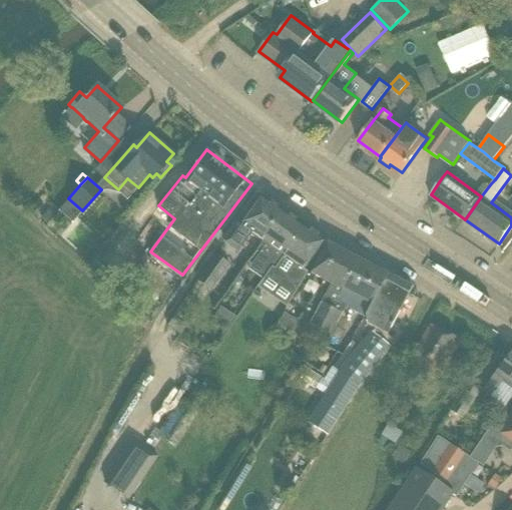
[(228,242),(238,249),(251,230),(263,238),(284,209),(263,194),(228,242)]
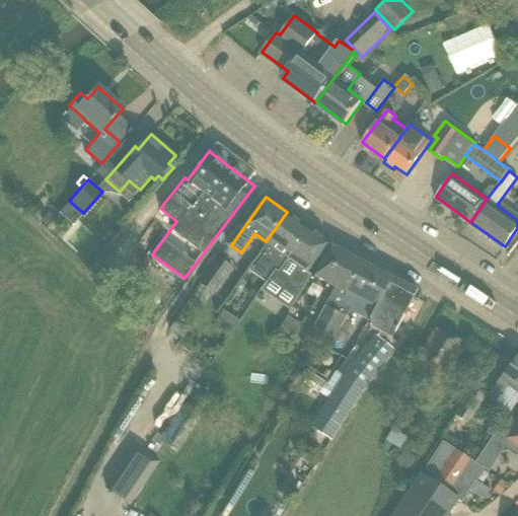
[(307,226),(287,212),(266,241),(270,244),(261,258),(268,263),(277,269),(307,226)]
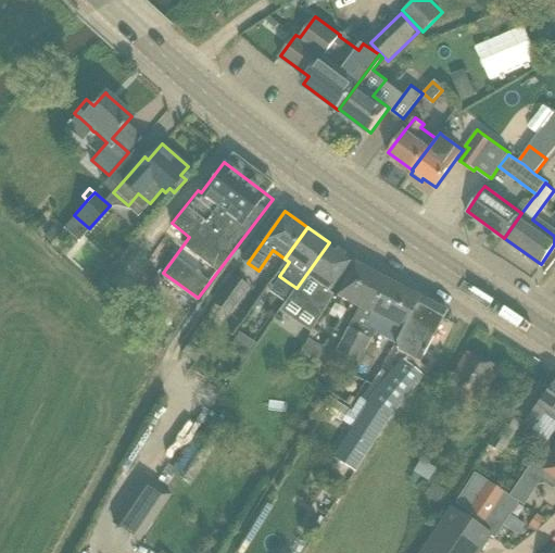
[(298,289),(301,285),(315,294),(322,285),(325,287),(323,290),(327,293),(352,258),(329,242),(297,288),(298,289)]
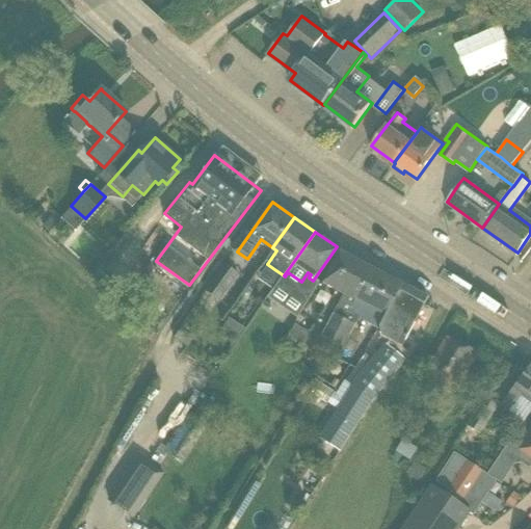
[(321,335),(332,340),(353,296),(369,266),(339,250),(323,281),(344,291),(321,335)]
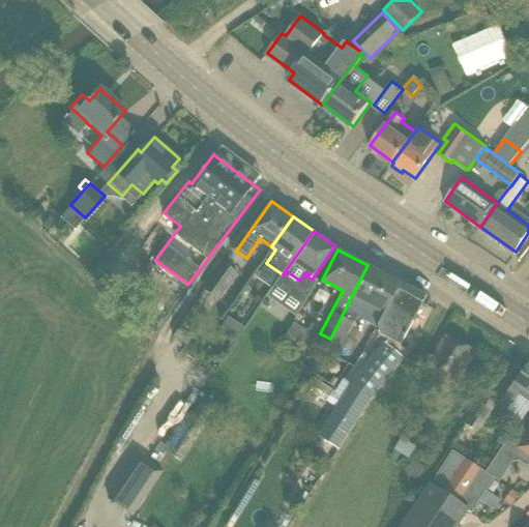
[(224,262),(204,290),(218,299),(237,272),(224,262)]
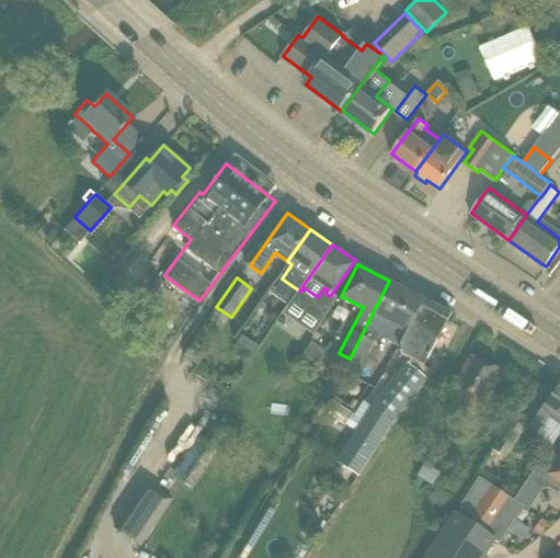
[(373,312),(350,359),(360,365),(379,332),(397,342),(403,328),(420,296),(389,281),(373,312)]
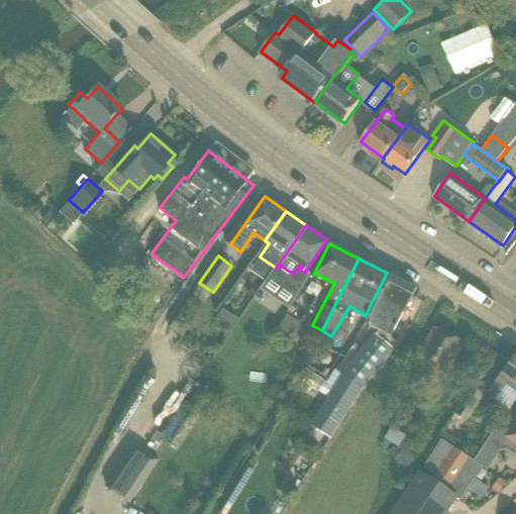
[(372,302),(366,315),(368,317),(369,324),(378,329),(376,333),(374,332),(343,372),(342,373),(336,370),(303,420),(328,437),(330,434),(364,384),(392,347),(394,348),(412,326),(410,325),(399,318),(416,288),(415,288),(387,273),(372,302)]
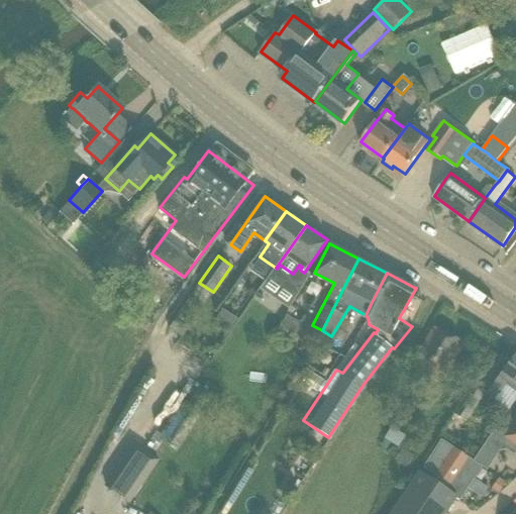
[(287,313),(274,333),(273,336),(286,344),(300,321),(287,313)]
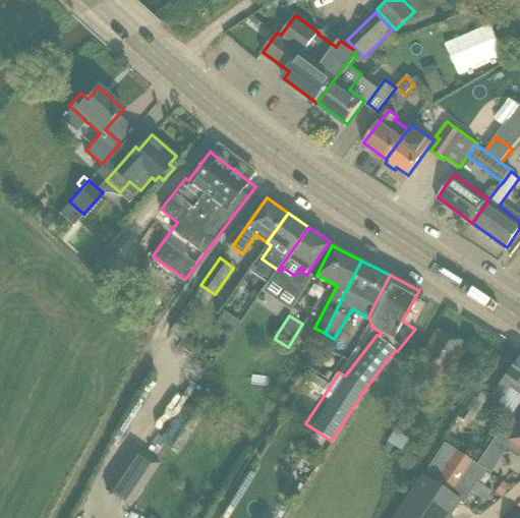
[(450,378),(458,361),(467,343),(437,328),(427,346),(419,361),(450,378)]
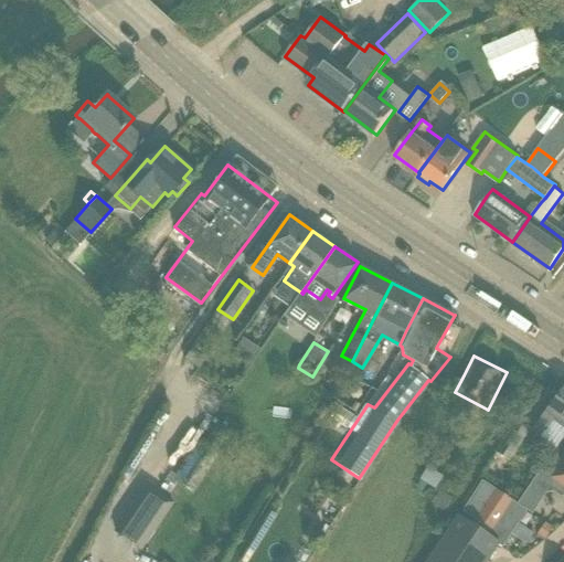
[(563,384),(532,427),(542,434),(555,416),(563,423),(563,384)]
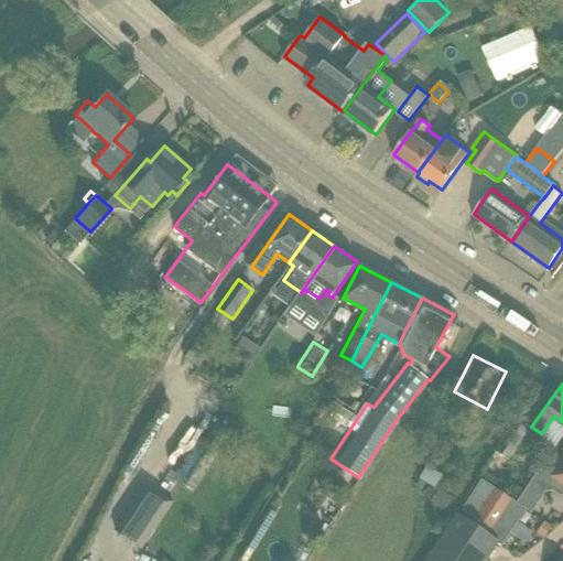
[(336,401),(328,413),(345,424),(353,412),(336,401)]
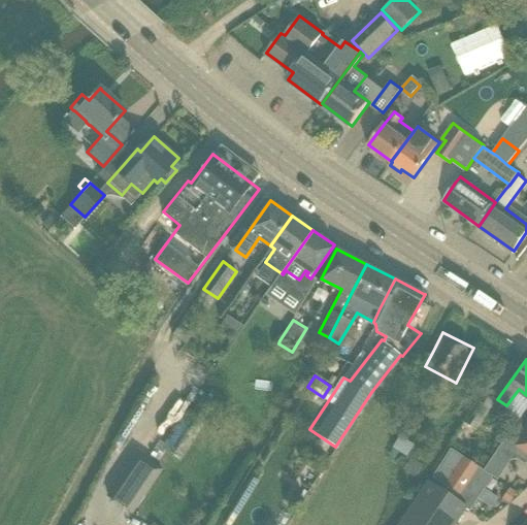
[(482,394),(463,422),(475,430),(494,401),(482,394)]
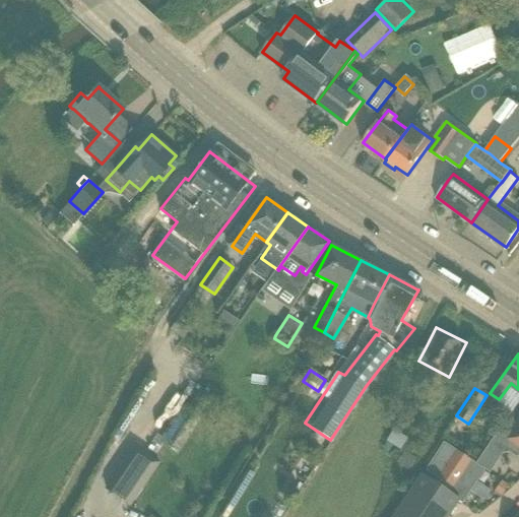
[(222,403),(201,389),(193,401),(214,414),(222,403)]
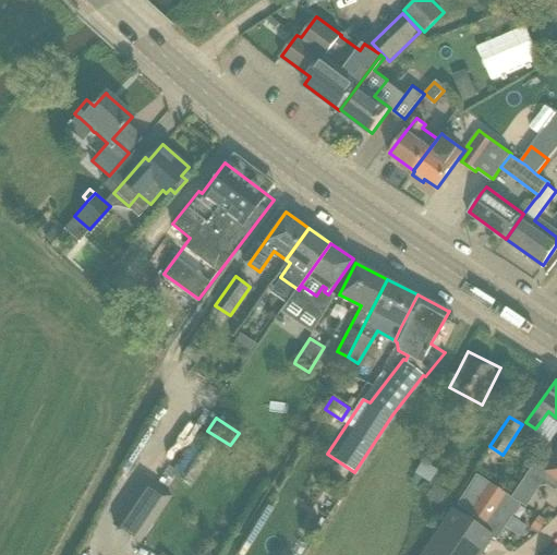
[(539,456),(532,465),(541,471),(556,483),(556,448),(547,461),(547,462),(545,461),(539,456)]
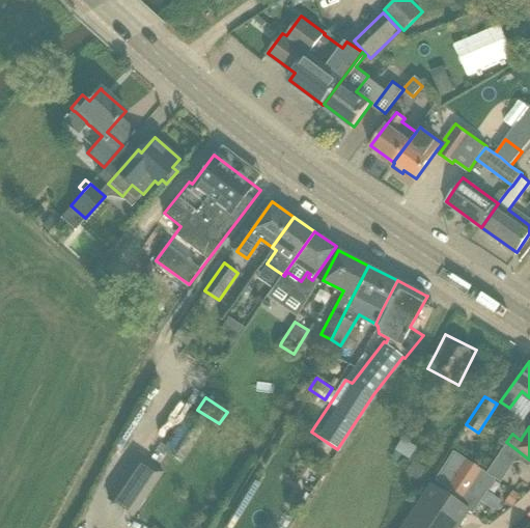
[(457,527),(469,510),(473,513),(496,478),(453,450),(435,479),(446,487),(442,492),(429,483),(399,527),(457,527)]
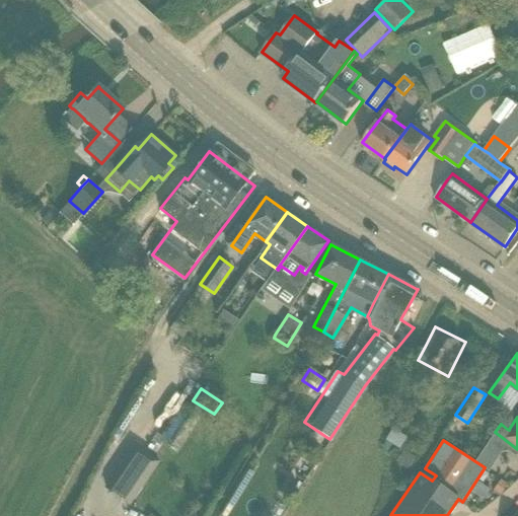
[(135,444),(104,488),(130,505),(160,461),(135,444)]
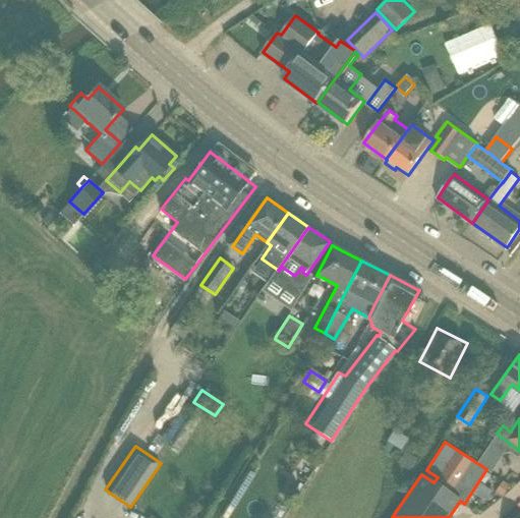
[(398,462),(410,469),(417,458),(405,450),(398,462)]
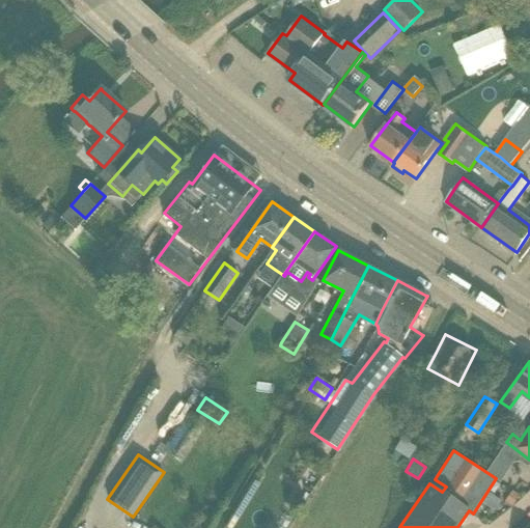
[(512,490),(505,500),(512,505),(520,494),(512,490)]
